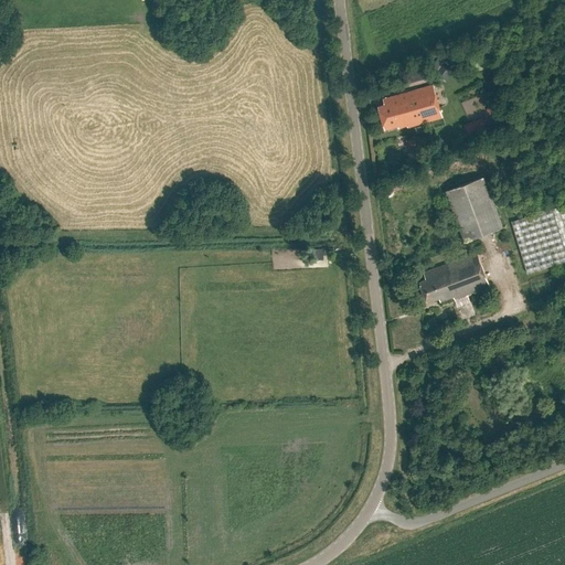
[(446,61),(436,74),(447,82),(457,67),(446,61)]
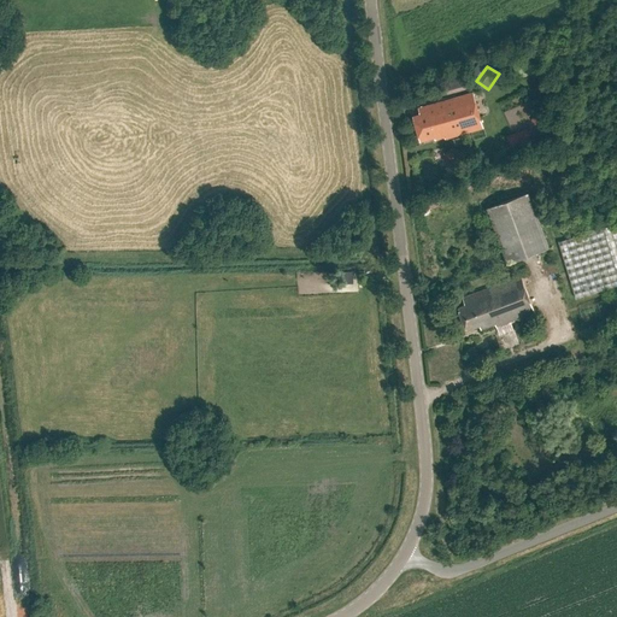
[(446,140),(475,131),(483,129),(474,93),(462,97),(462,95),(460,95),(460,97),(445,101),(444,100),(444,101),(427,106),(425,106),(427,107),(419,109),(418,109),(421,115),(413,117),(421,142),(435,137),(436,141),(445,137),(446,140)]
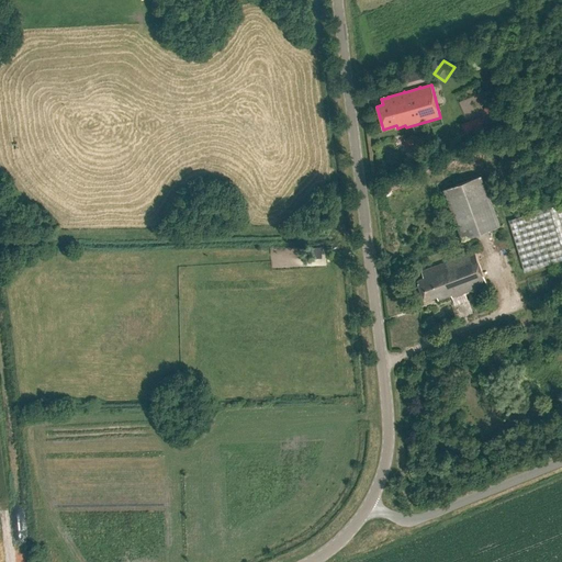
[(483,126),(480,117),(461,124),(465,133),(483,126)]
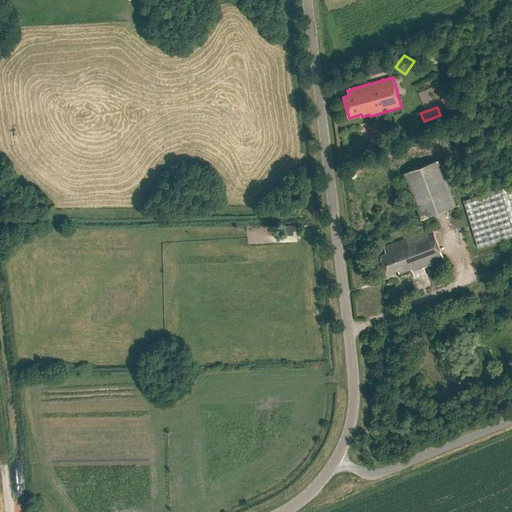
[(423,216),(458,203),(441,157),(406,170),(423,216)]
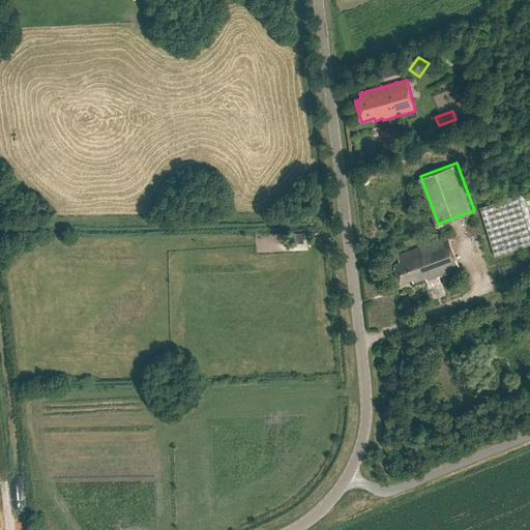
[(529,192),(480,207),(495,256),(529,244),(529,192)]
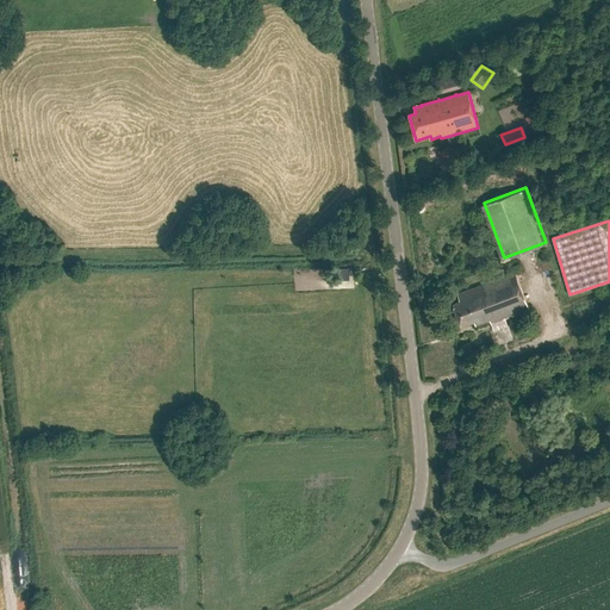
[(508,327),(505,318),(529,309),(516,273),(458,294),(460,302),(454,304),(462,327),(474,322),(477,325),(490,321),(495,331),(508,327)]
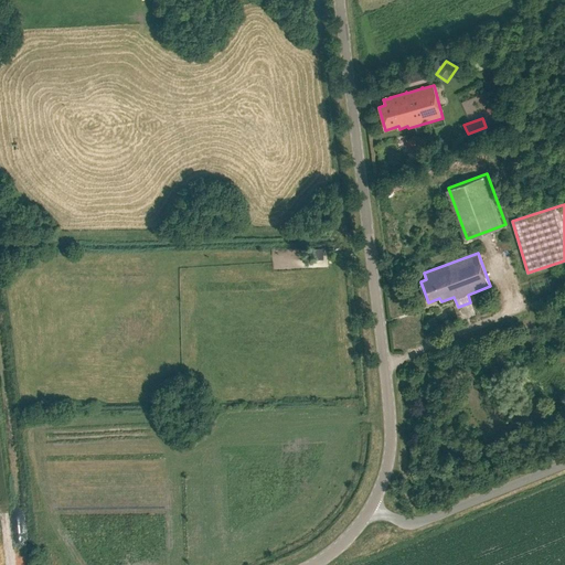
All buildings are outlined.
